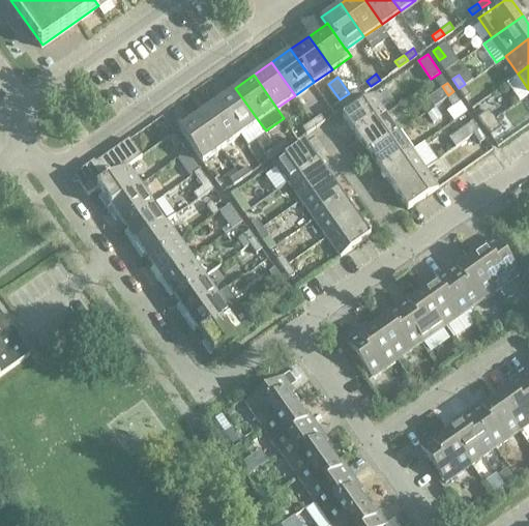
[(471,93),(465,84),(459,88),(466,97),(471,93)]
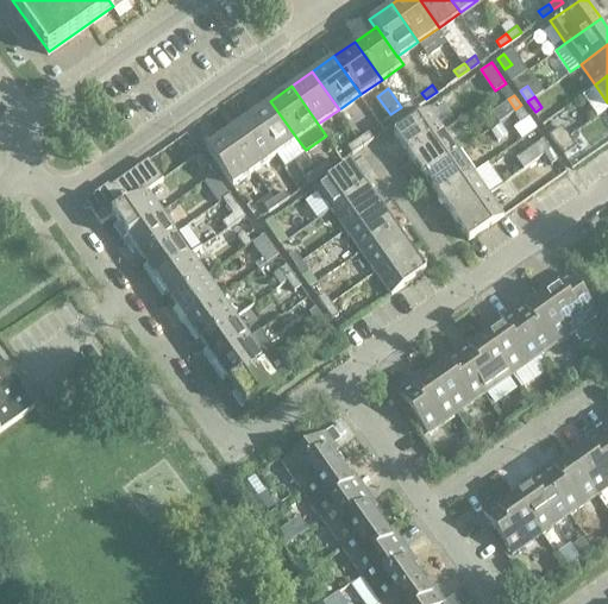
[(508,99),(501,105),(508,114),(515,109),(508,99)]
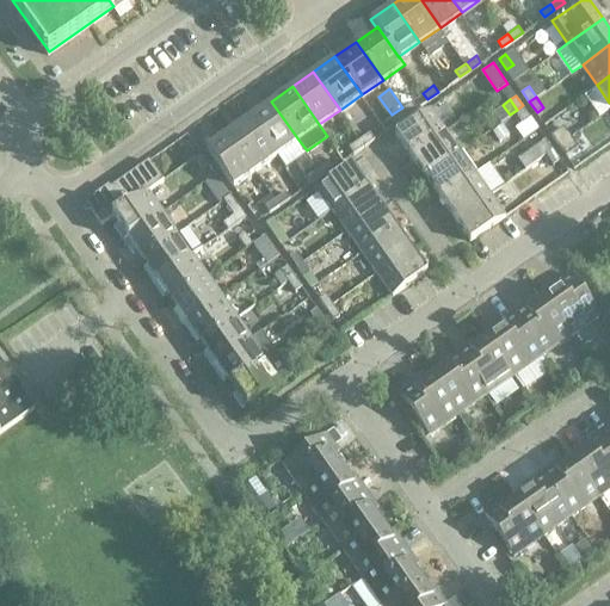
[(412,100),(402,107),(406,113),(417,106),(412,100)]
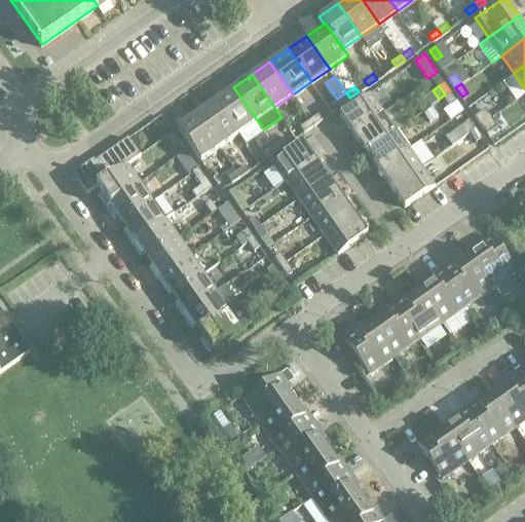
[(257,120),(233,87),(216,100),(238,133),(257,120)]
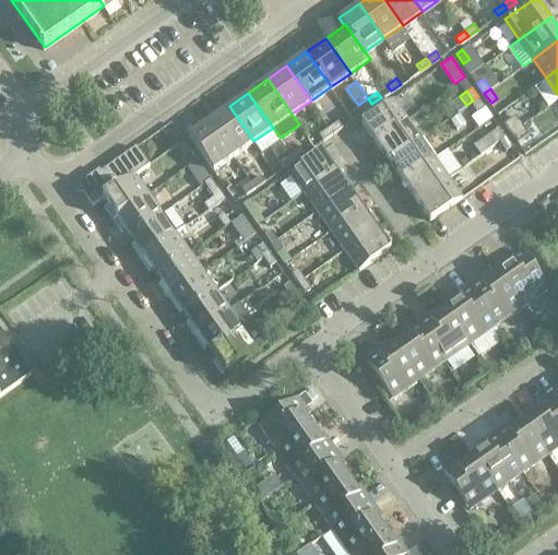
[(486,106),(478,96),(473,101),(479,110),(486,106)]
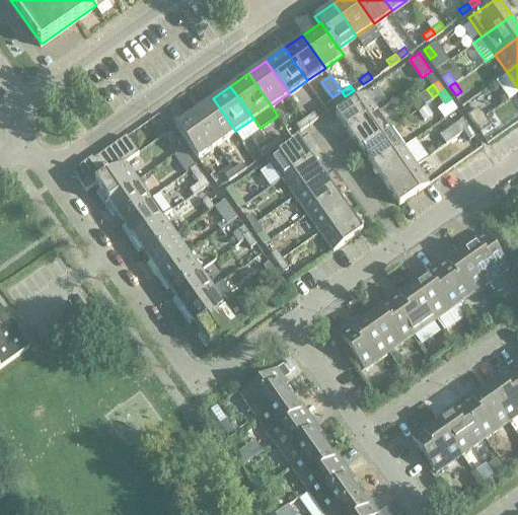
[(379,108),(366,90),(336,112),(349,130),(379,108)]
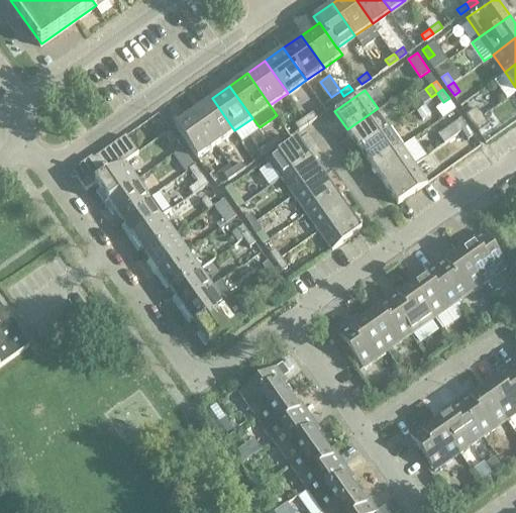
[(343,96),(340,91),(331,97),(335,103),(343,96)]
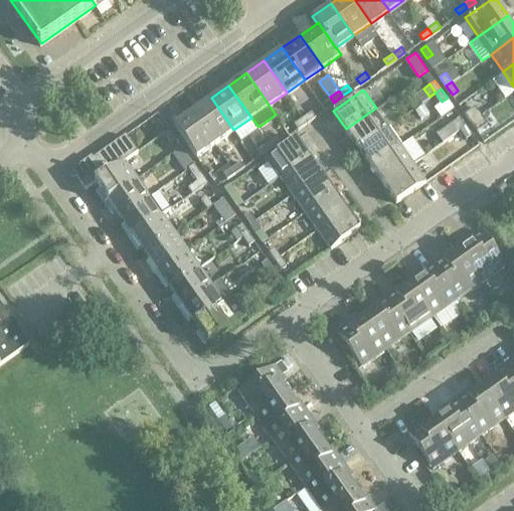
[(233,130),(211,98),(193,111),(215,143),(233,130)]
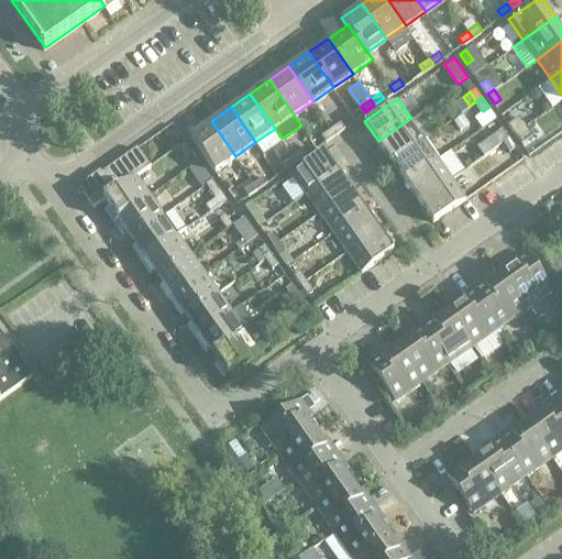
[(463,112),(455,118),(461,127),(470,121),(463,112)]
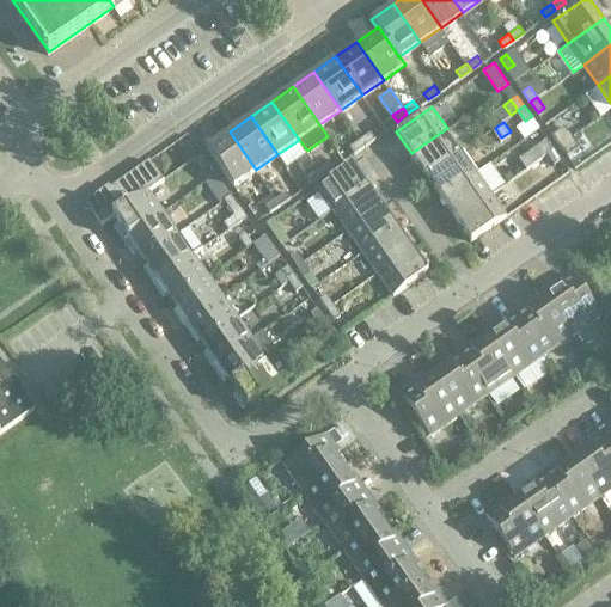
[(572,135),(564,124),(553,133),(560,143),(572,135)]
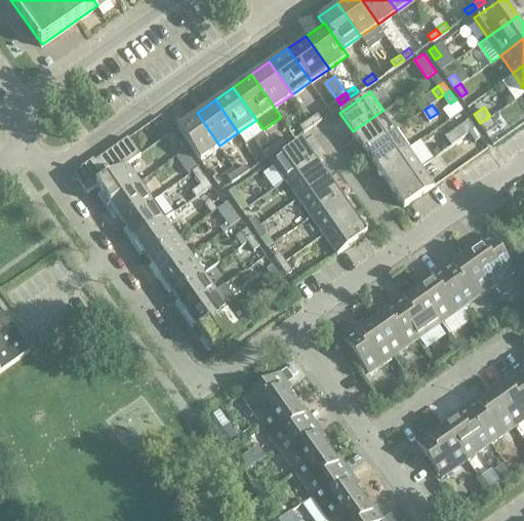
[(396,128),(384,110),(353,131),(366,150),(396,128)]
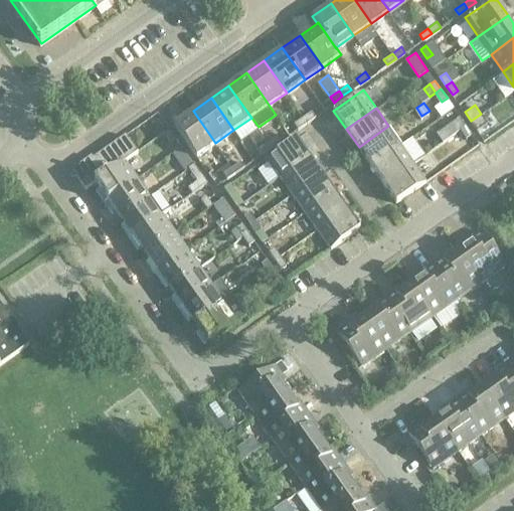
[(312,110),(303,116),(307,121),(316,115),(312,110)]
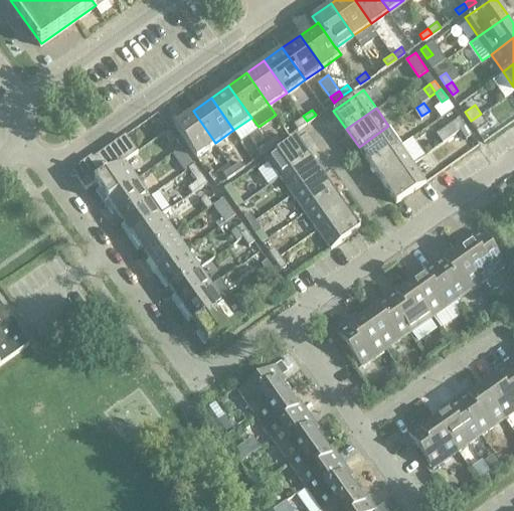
[(215,143),(193,111),(175,124),(197,156),(215,143)]
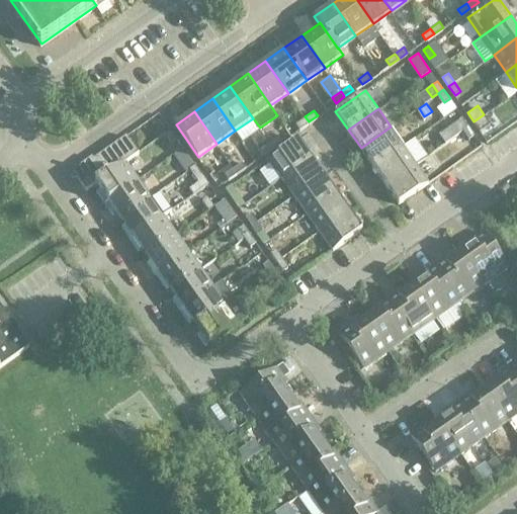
[(491,123),(484,114),(474,121),(480,131),(491,123)]
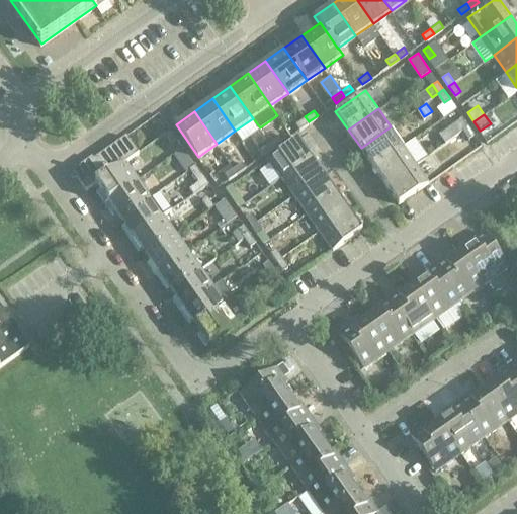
[(309,121),(305,116),(296,122),(299,127),(309,121)]
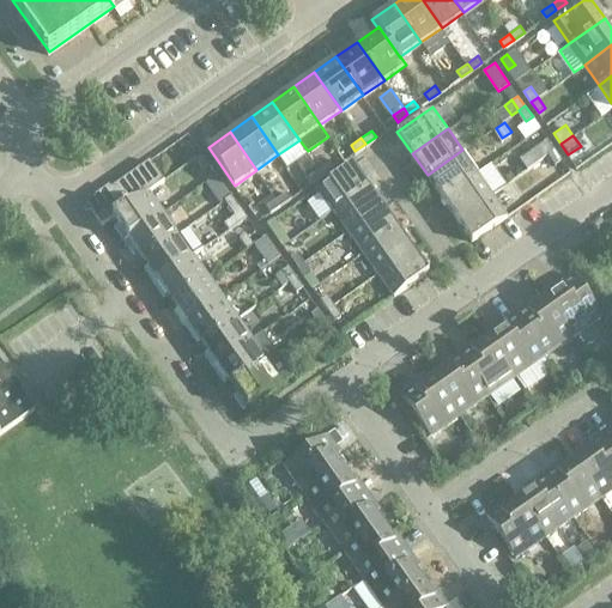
[(555,149),(547,138),(521,157),(528,168),(549,152),(555,149)]
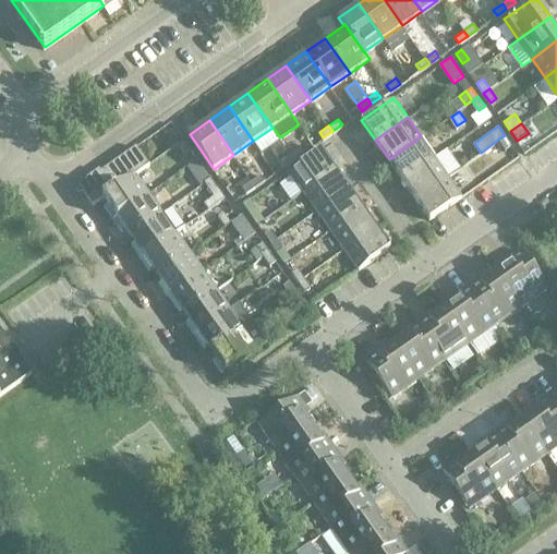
[(511,144),(505,135),(499,139),(506,148),(511,144)]
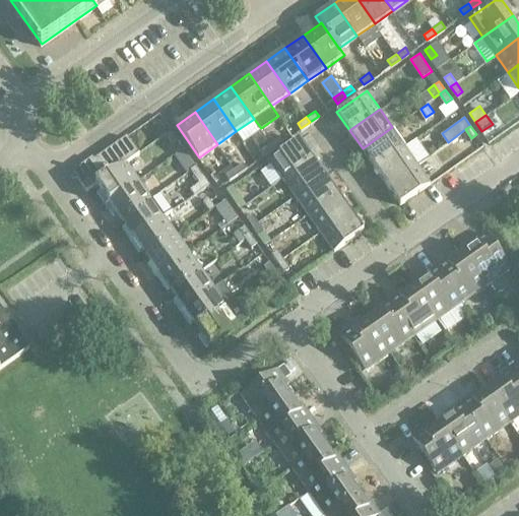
[(405,145),(392,127),(363,148),(375,166),(405,145)]
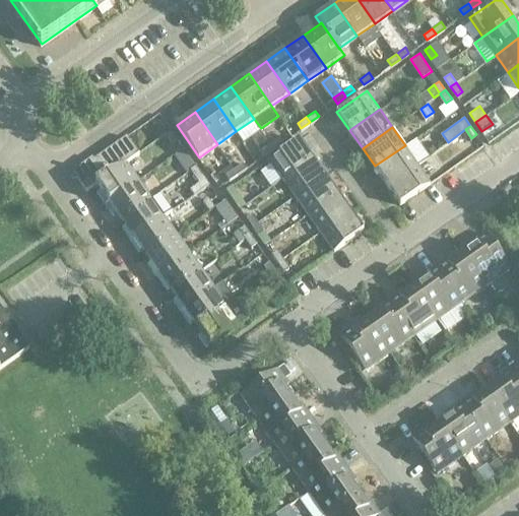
[(178,137),(171,129),(166,132),(172,141),(178,137)]
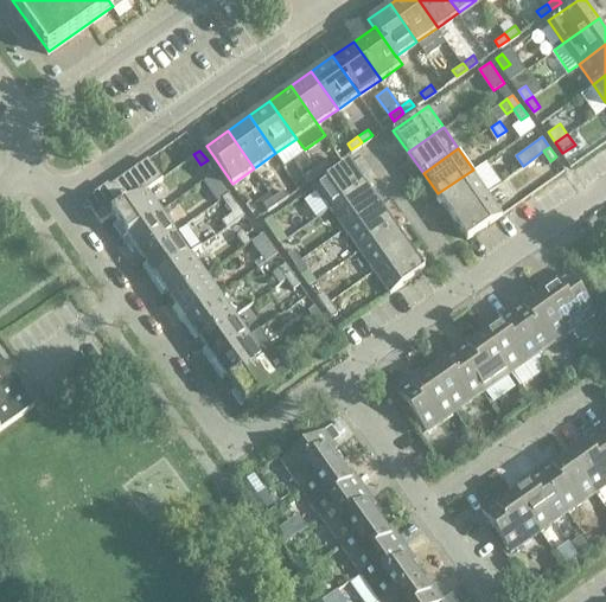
[(305,151),(294,158),(305,173),(316,166),(305,151)]
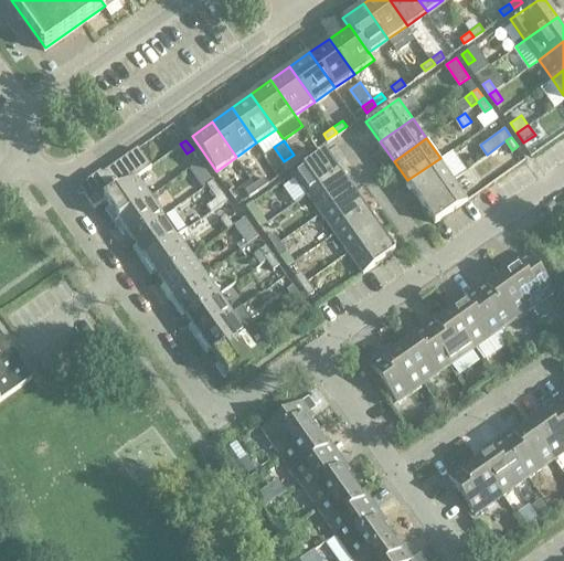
[(152,165),(139,146),(103,171),(104,173),(82,188),(94,205),(105,198),(138,175),(152,165)]
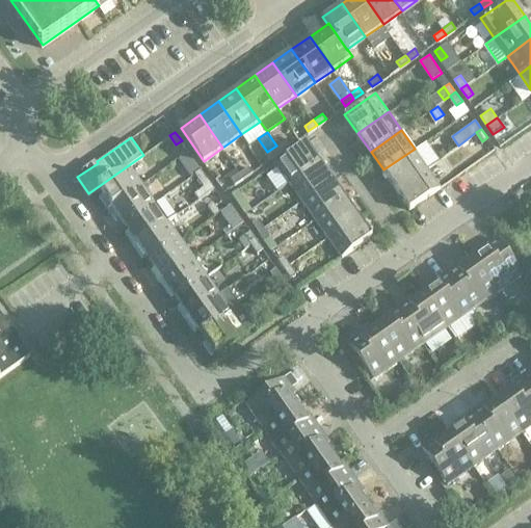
[(286,139),(276,146),(281,151),(289,144),(286,139)]
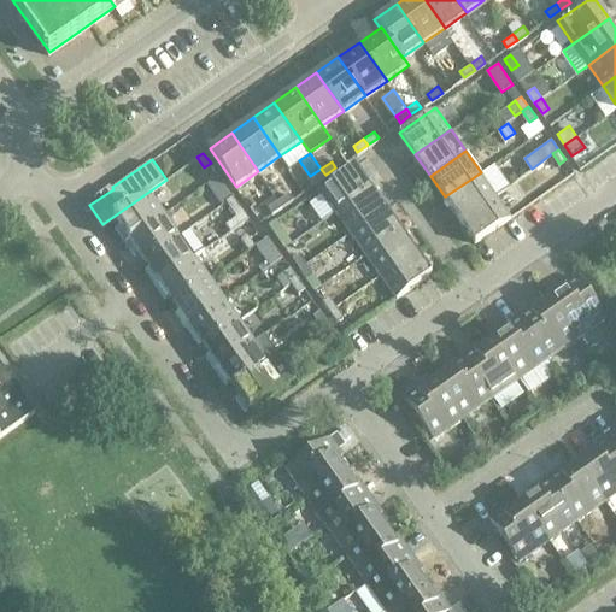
[(371,184),(356,163),(321,188),(336,210),(371,184)]
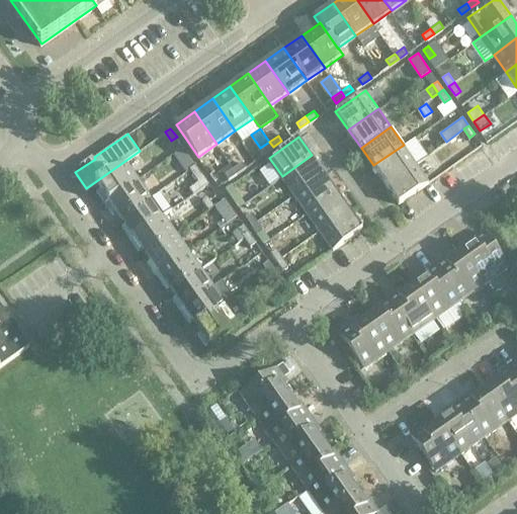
[(273,147),(269,142),(260,148),(264,153),(273,147)]
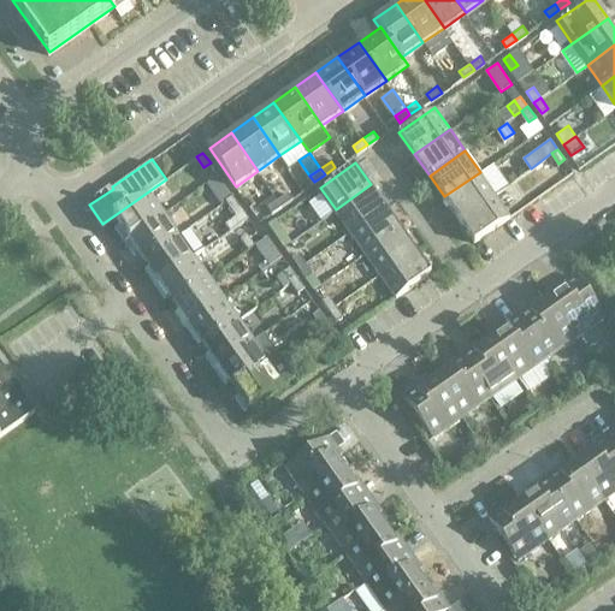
[(495,193),(480,172),(444,196),(460,218),(495,193)]
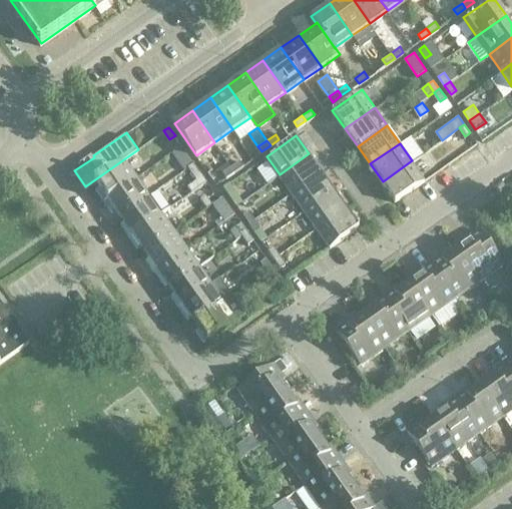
[(186,152),(177,158),(185,168),(188,166),(194,162),(187,153),(186,152)]
